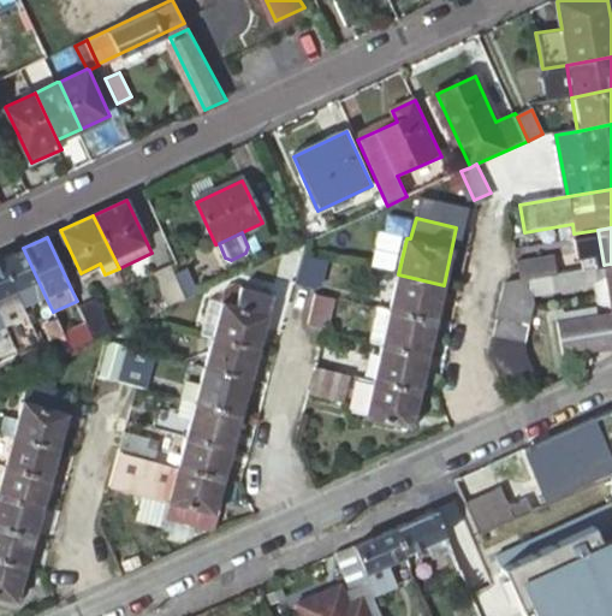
[(307,243),(308,242),(285,253),(278,276),(297,280),(304,253),(307,243)]
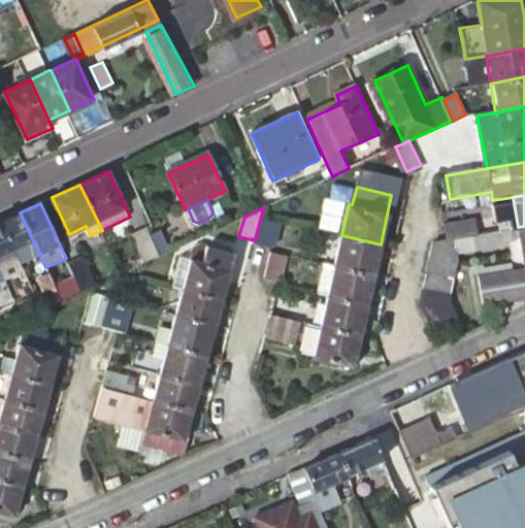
[(40,257),(20,212),(0,222),(21,266),(40,257)]
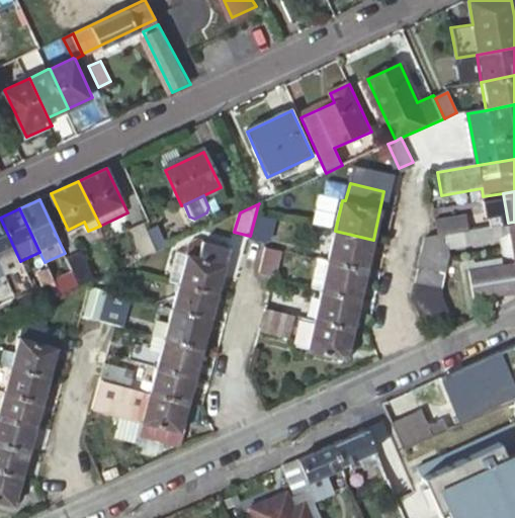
[(277,218),(256,212),(250,236),(264,240),(271,239),(277,218)]
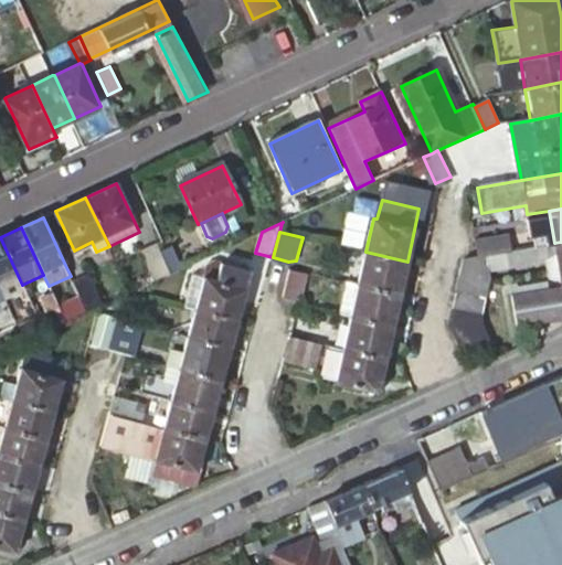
[(504,233),(475,238),(478,256),(487,254),(506,252),(507,251),(504,233)]
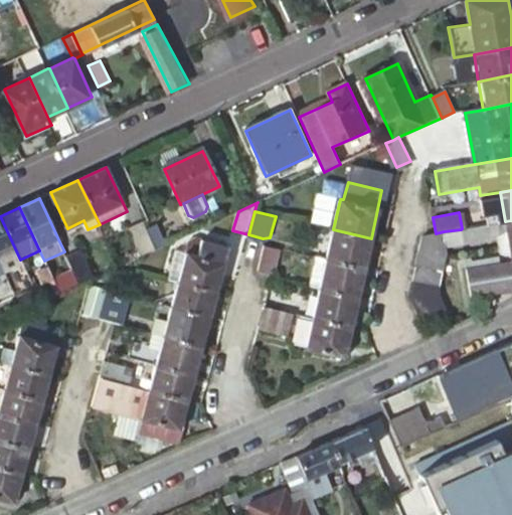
[(20,260),(0,216),(0,215),(0,266),(3,274),(23,265),(20,260)]
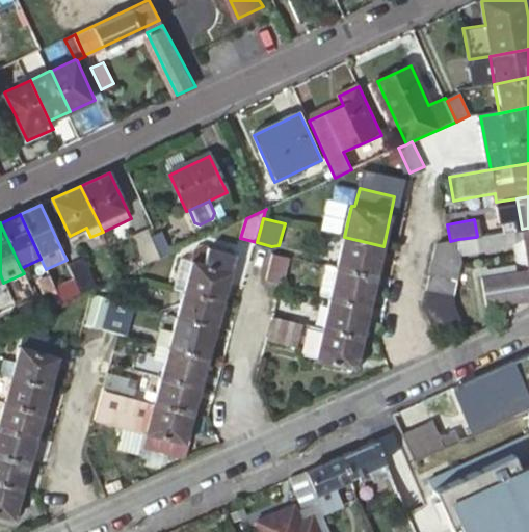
[(516,254),(528,251),(528,228),(522,229),(477,236),(476,237),(478,251),(513,245),(516,254)]
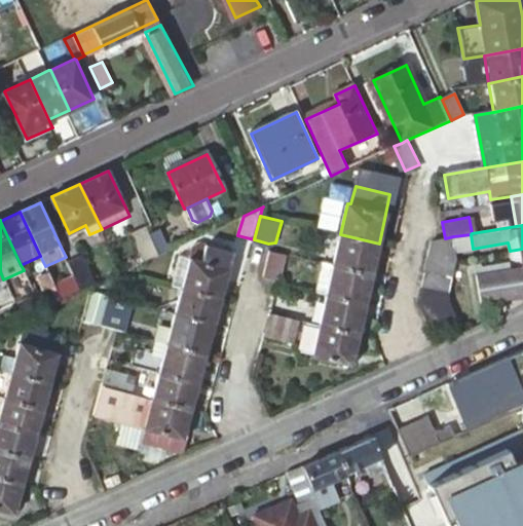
[(147,260),(161,253),(148,226),(135,232),(147,260)]
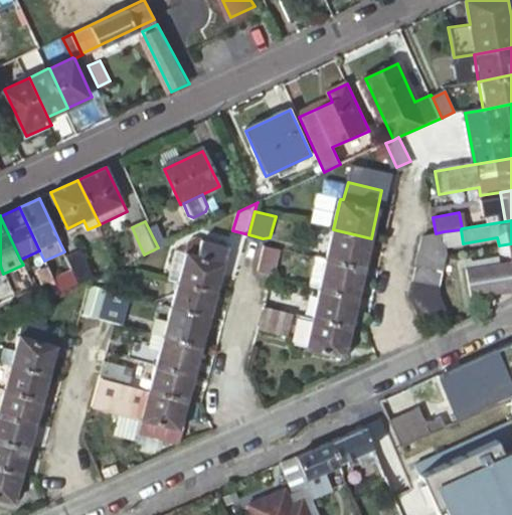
[(364,268),(371,238),(333,229),(327,259),(364,268)]
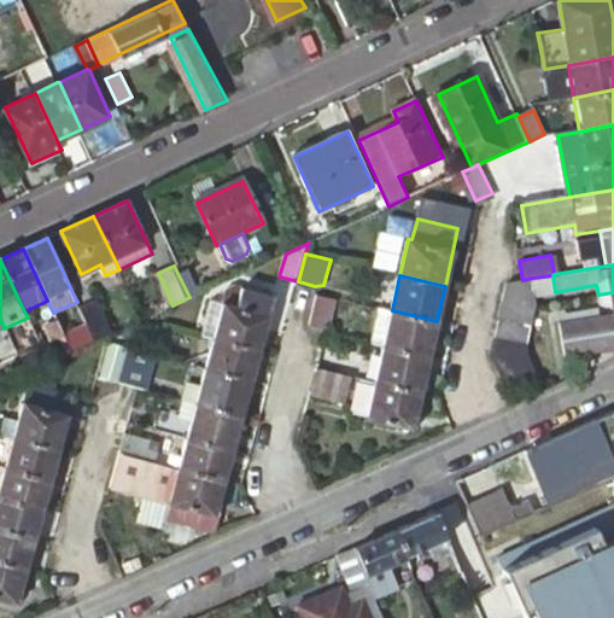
[(553,275),(532,278),(536,296),(555,292),(553,275)]
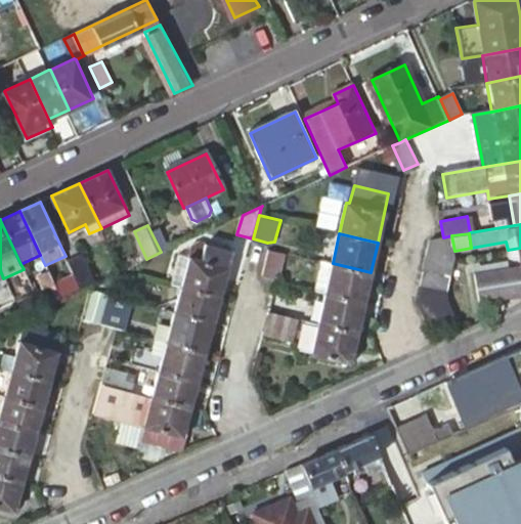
[(424,269),(452,275),(457,258),(454,251),(451,235),(443,237),(431,239),(424,269)]
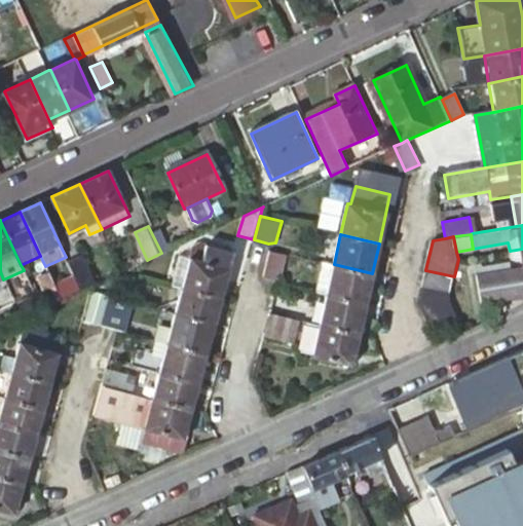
[(191,258),(182,289),(221,299),(221,300),(235,249),(212,241),(206,262),(191,258)]
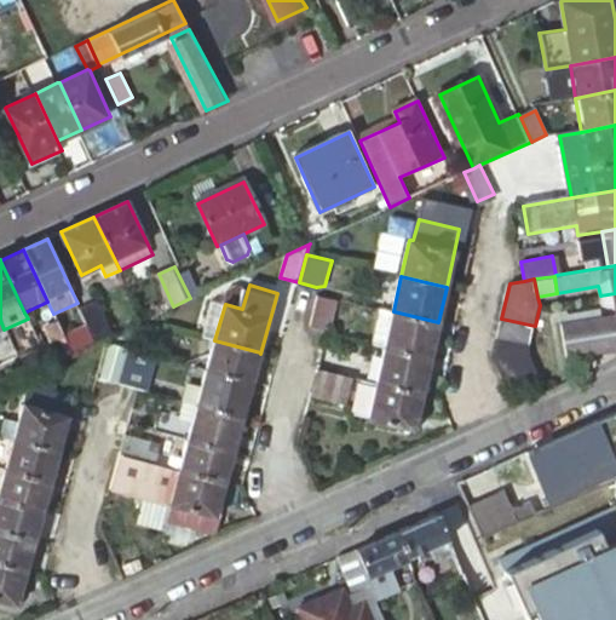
[(615,293),(600,296),(602,304),(614,306),(615,316),(562,323),(568,357),(604,352),(604,349),(615,346),(615,293)]
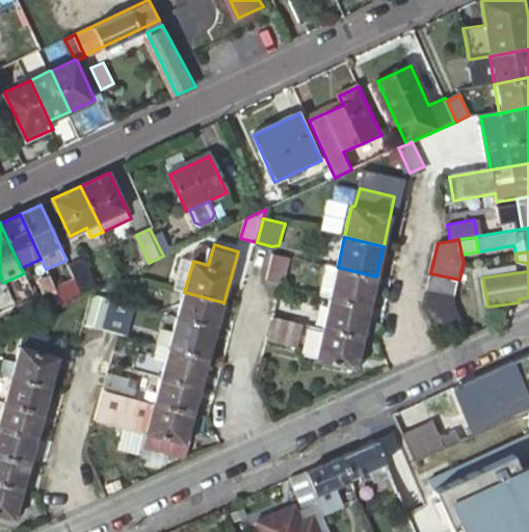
[(290,256),(273,253),(266,278),(283,283),(290,256)]
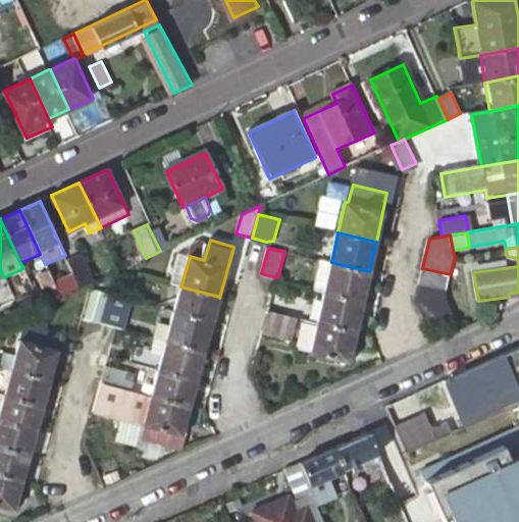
[(177,253),(169,283),(180,286),(190,256),(177,253)]
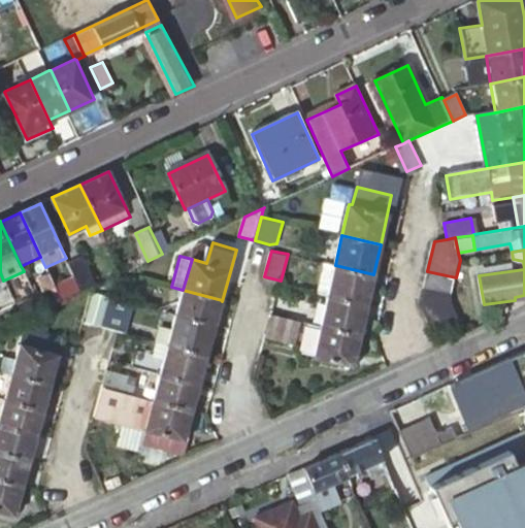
[(95,285),(96,285),(84,257),(68,264),(74,277),(81,291),(95,285)]
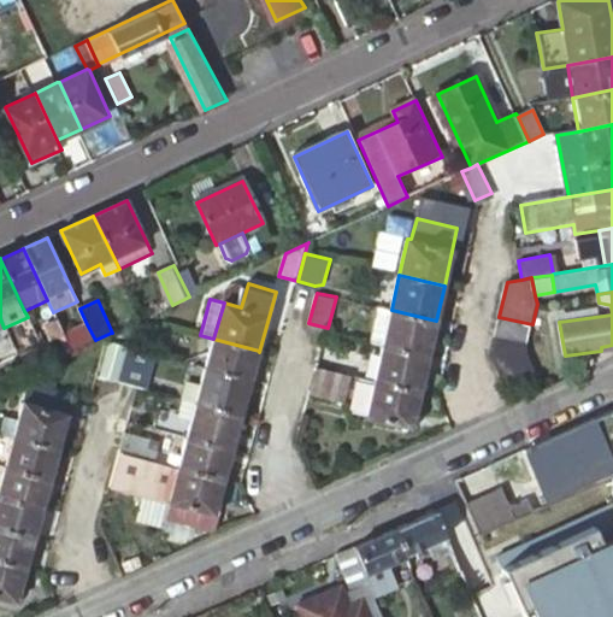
[(392,310),(379,307),(371,342),(383,345),(392,310)]
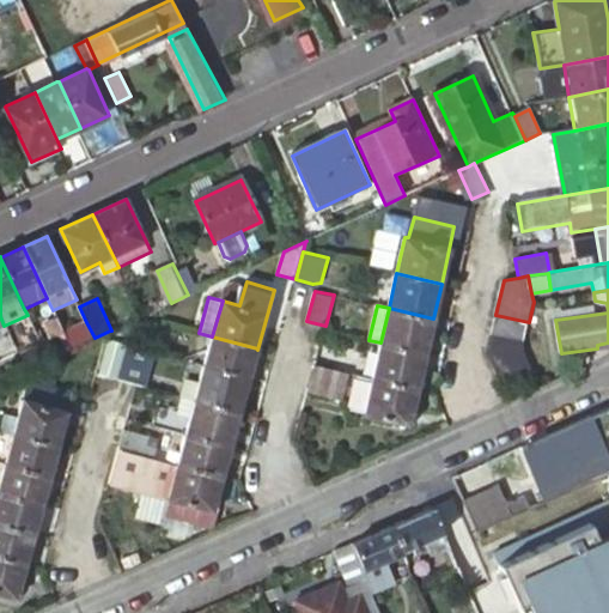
[(426,353),(433,319),(389,308),(381,343),(426,353)]
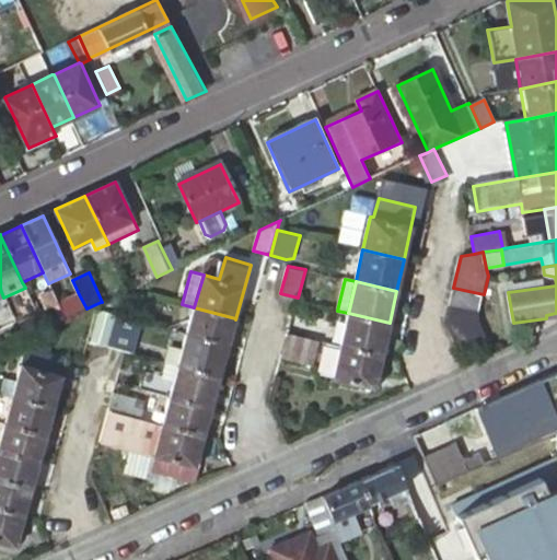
[(65,318),(86,308),(79,294),(70,299),(64,286),(51,291),(58,305),(65,318)]
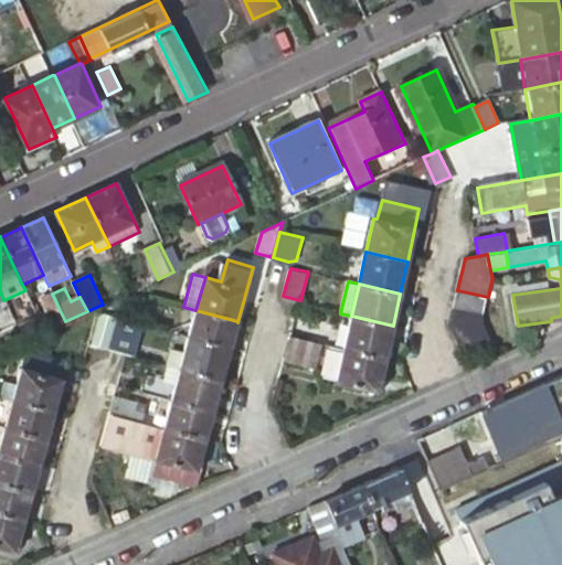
[(452,323),(465,352),(494,339),(486,322),(485,319),(485,317),(485,315),(485,312),(485,311),(488,297),(457,290),(452,323)]
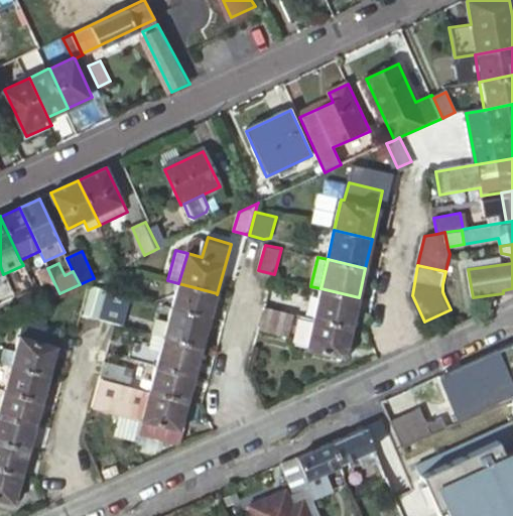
[(42,285),(53,281),(47,268),(36,273),(42,285)]
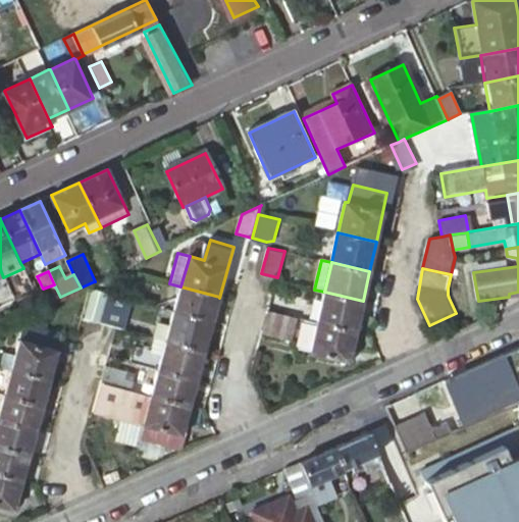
[(219,297),(180,286),(174,311),(212,322),(219,298),(219,297)]
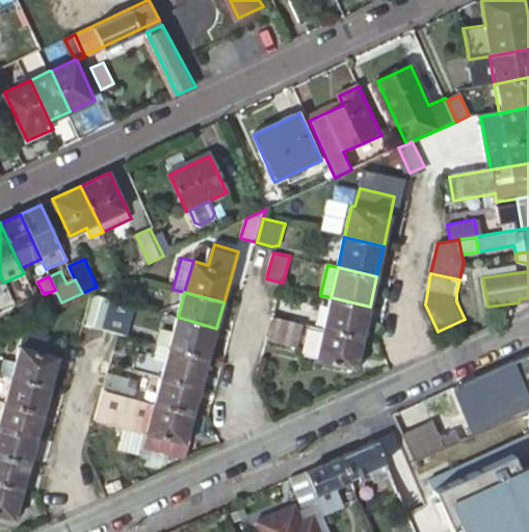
[(106,318),(111,298),(99,295),(94,315),(106,318)]
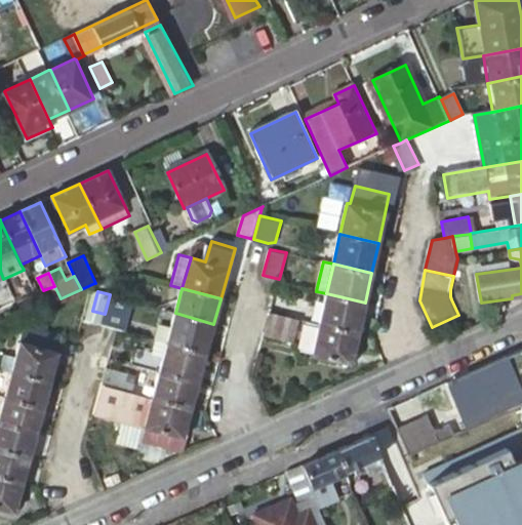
[(320,324),(358,332),(365,303),(326,293),(320,324)]
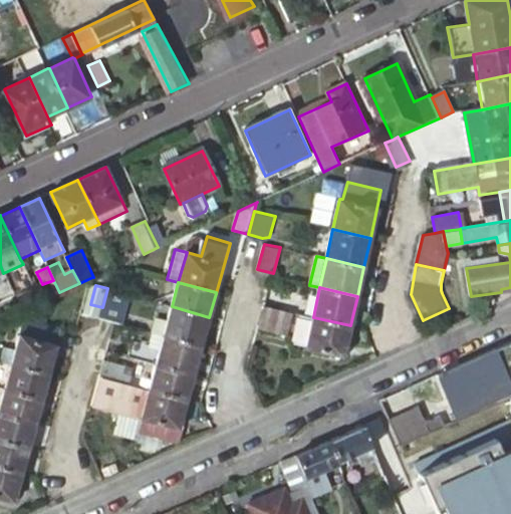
[(99,317),(114,321),(122,292),(107,288),(102,307),(99,317)]
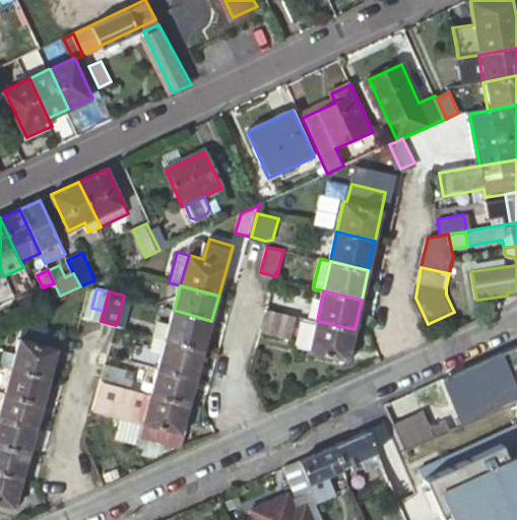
[(203,349),(211,321),(174,310),(166,338),(203,349)]
